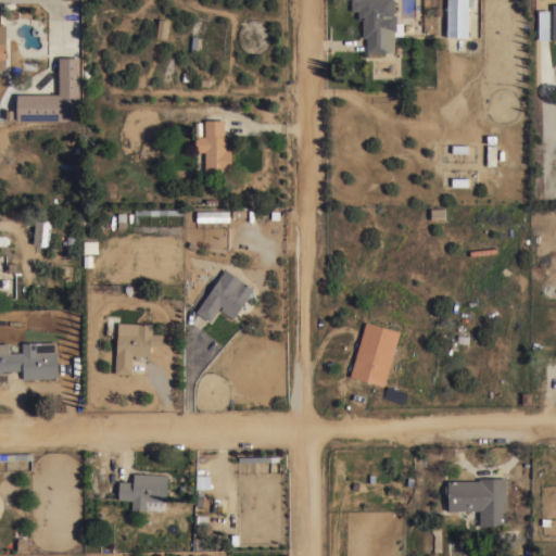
[(393,0),(393,14),(395,14),(395,22),(403,22),(403,35),(394,35),(394,51),(384,51),(384,52),(366,52),(366,37),(362,37),(362,19),(357,19),(357,10),(351,10),(351,0),(393,0)]
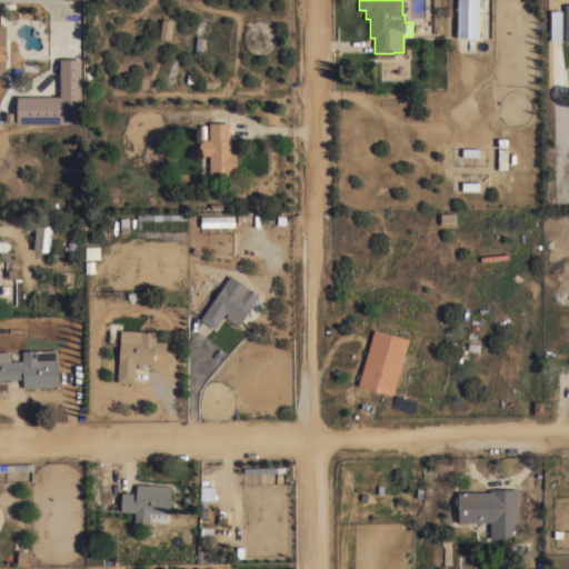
[(487,0),(487,7),(479,7),(479,38),(457,38),(457,9),(455,9),(455,7),(457,7),(457,0),(487,0)]
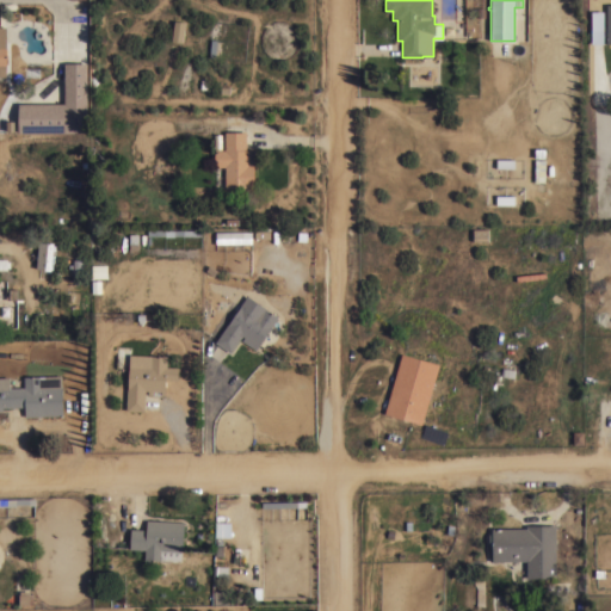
[(183,42),(171,39),(174,19),(185,22),(183,42)]
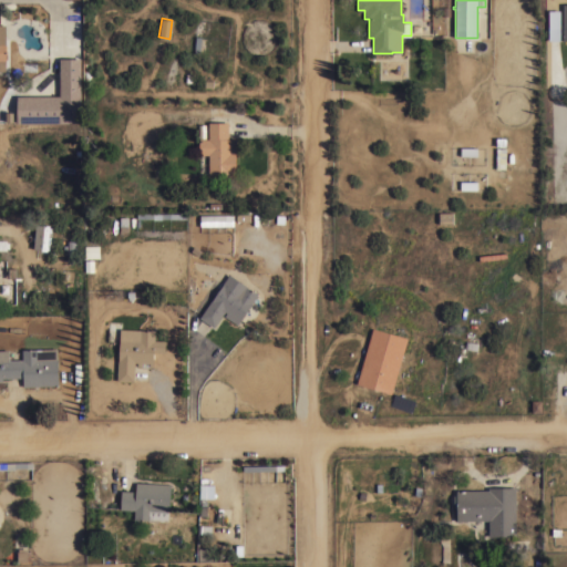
[(81,122),(17,123),(17,95),(60,95),(60,58),(81,58),(81,122)]
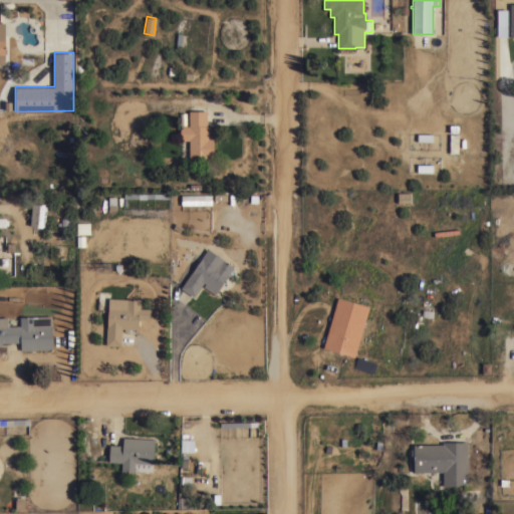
[(189,110),(207,110),(207,125),(214,125),(214,158),(208,158),(208,157),(189,158),(189,140),(181,140),(180,125),(189,125),(189,110)]
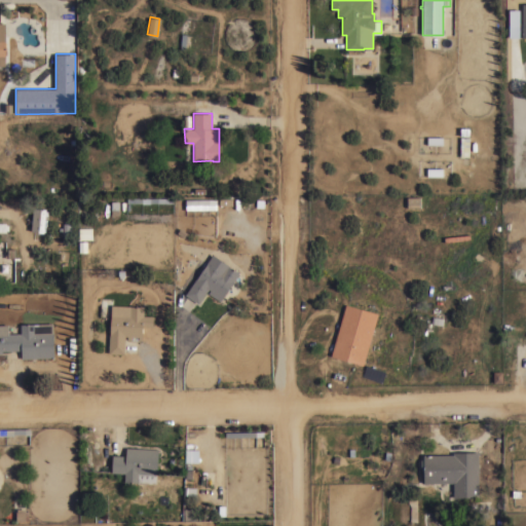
[(468,156),(460,156),(460,137),(470,137),(468,156)]
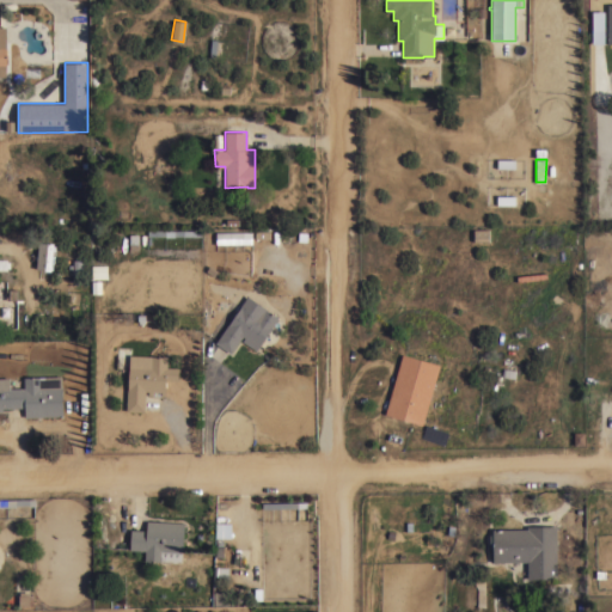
[(489,228),(489,240),(473,240),(473,228),(489,228)]
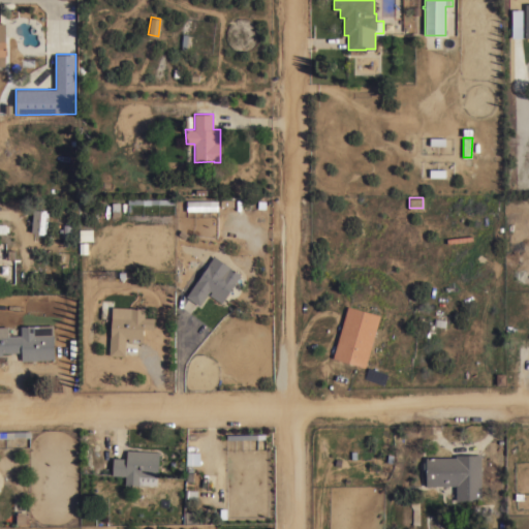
[(186,211),(186,200),(218,199),(218,210),(186,211)]
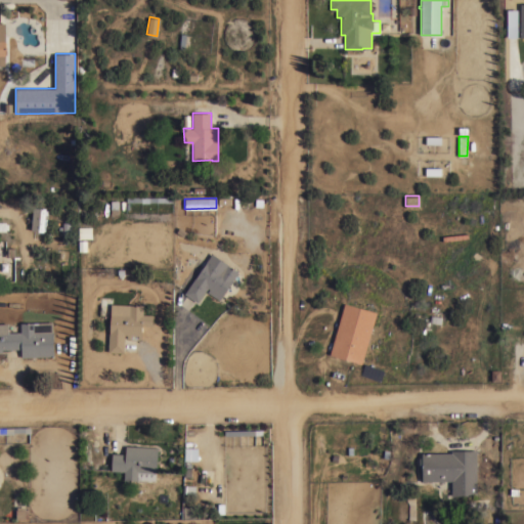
[(33,207),(40,208),(40,207),(45,208),(45,210),(47,210),(47,215),(45,214),(44,218),(46,218),(45,226),(43,226),(45,227),(44,230),(43,230),(43,231),(38,231),(38,230),(31,229),(33,207)]
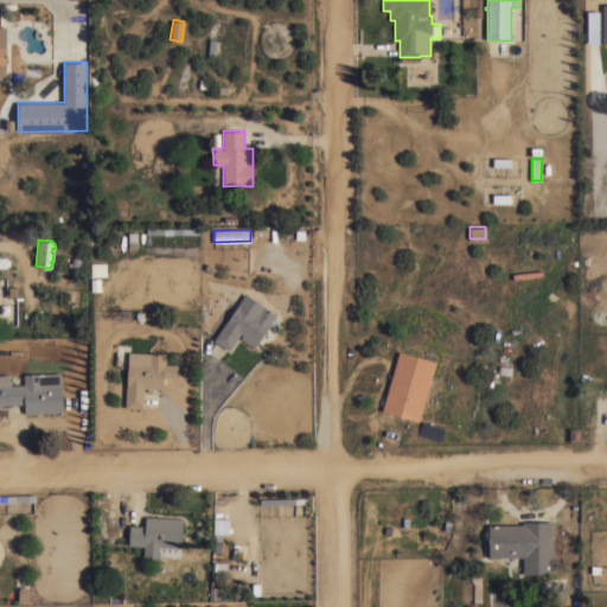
[(0,256),(7,256),(7,259),(10,259),(10,266),(7,266),(7,267),(0,267),(0,256)]
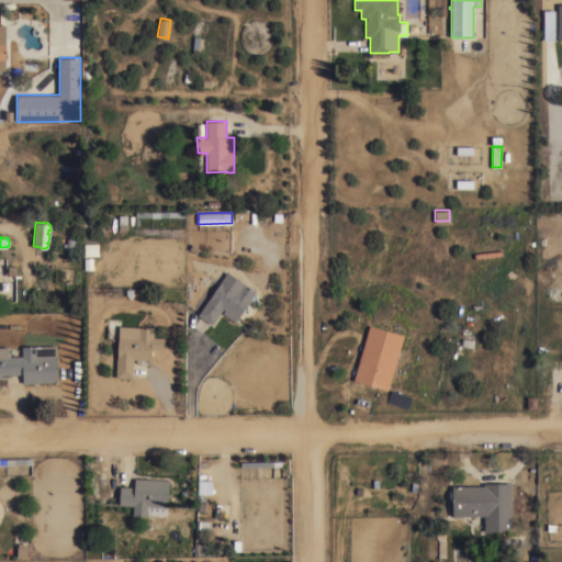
[(75,245),(76,245),(76,248),(75,248),(75,251),(71,251),(71,254),(68,254),(68,253),(66,253),(66,247),(63,247),(63,243),(66,243),(66,238),(75,238),(75,245)]
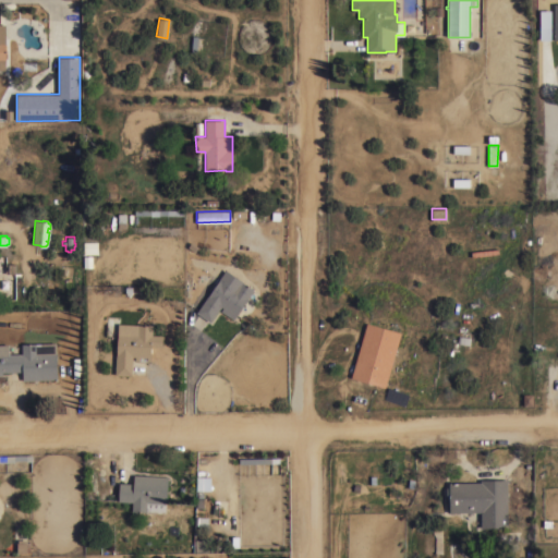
[(98,241),(98,254),(84,254),(84,241),(98,241)]
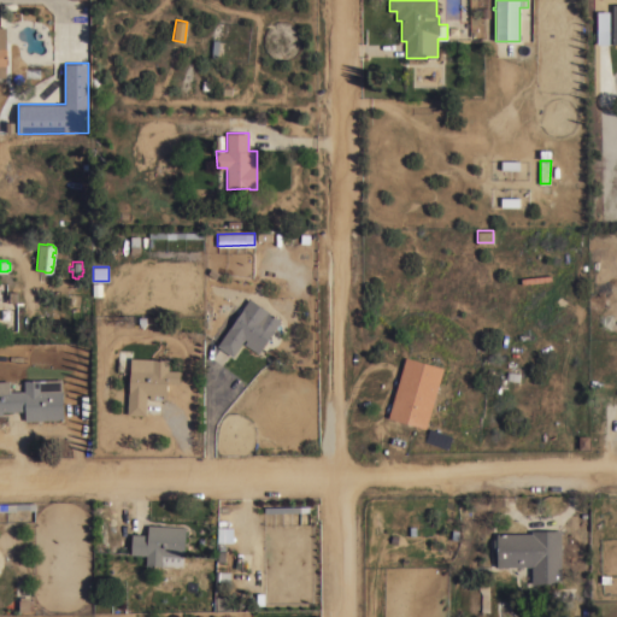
[(281,319),(258,352),(245,342),(246,340),(244,339),(231,356),(217,345),(230,324),(231,325),(250,299),(281,319)]
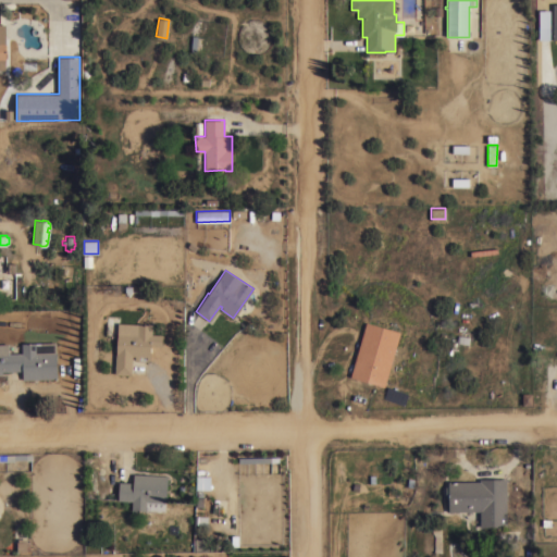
[(1,296),(12,296),(12,274),(1,274),(1,296)]
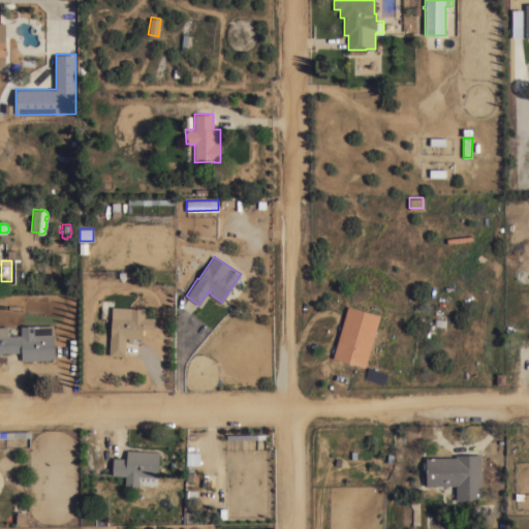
[(125,355),(109,354),(110,334),(111,334),(112,306),(145,308),(144,317),(154,317),(154,329),(143,328),(143,342),(138,342),(139,338),(131,338),(131,341),(128,341),(128,338),(126,338),(125,355)]
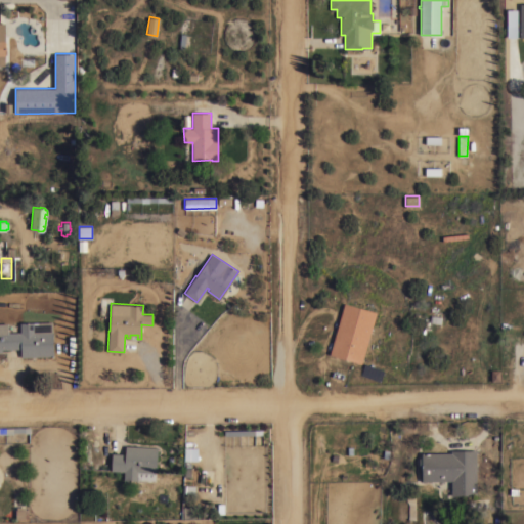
[(344,303),(377,312),(361,363),(330,354),(344,303)]
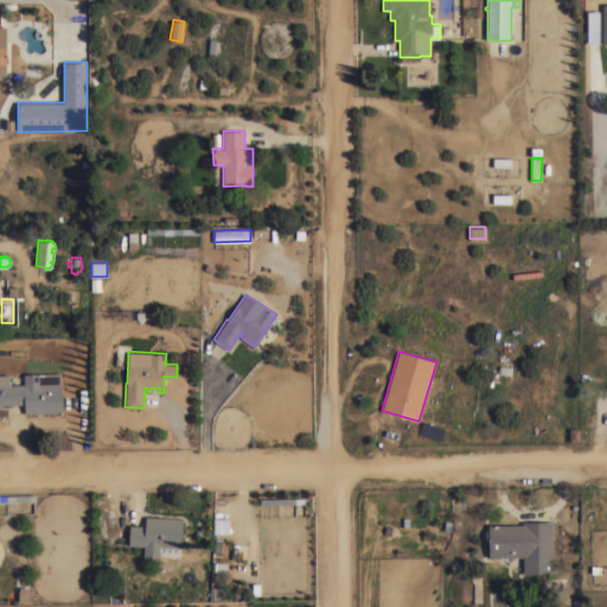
[(62,411),(25,413),(25,403),(2,404),(2,408),(0,408),(0,374),(10,374),(10,383),(11,383),(11,384),(24,384),(24,374),(61,372),(62,411)]
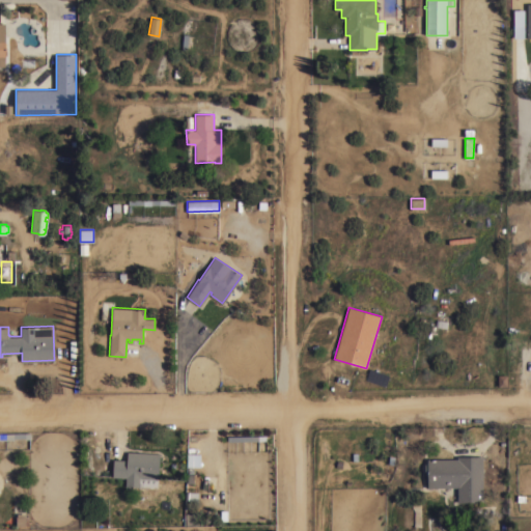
[(126,486),(126,477),(112,476),(113,459),(127,459),(128,451),(160,453),(159,479),(158,479),(157,487),(126,486)]
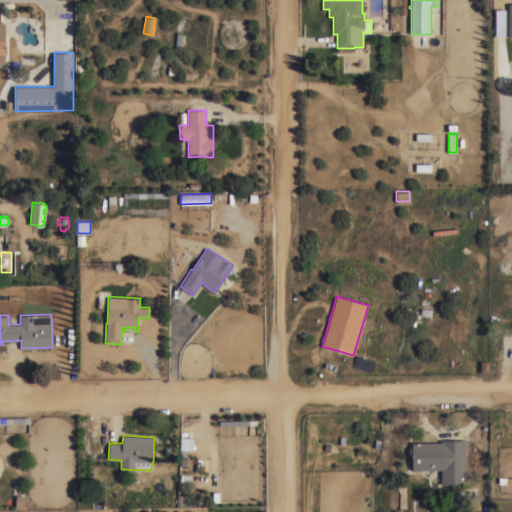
[(465,484),(441,484),(441,469),(412,470),(412,458),(410,458),(409,447),(412,447),(412,442),(441,442),(441,439),(465,439),(465,484)]
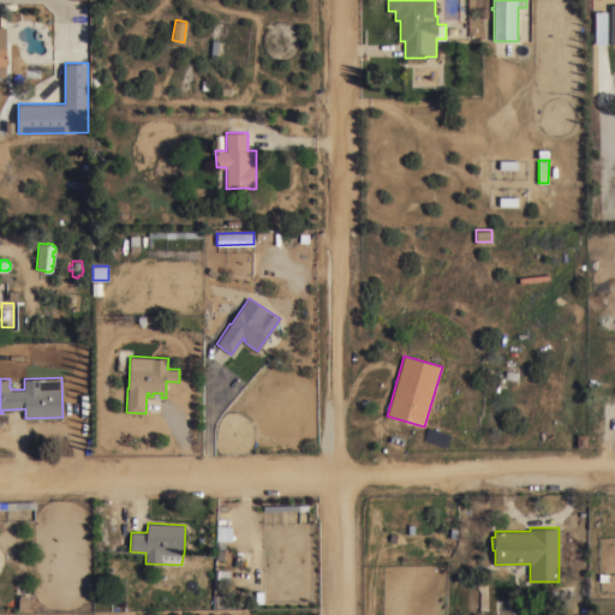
[(215,593),(228,595),(228,608),(215,608),(215,593)]
